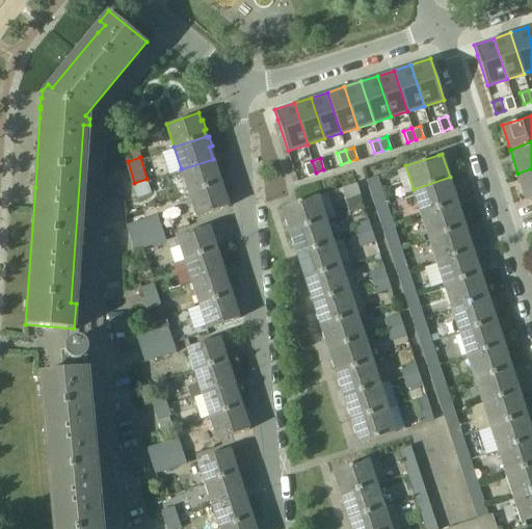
[(213,159),(181,169),(188,191),(220,181),(220,180),(222,179),(219,169),(217,170),(213,159)]
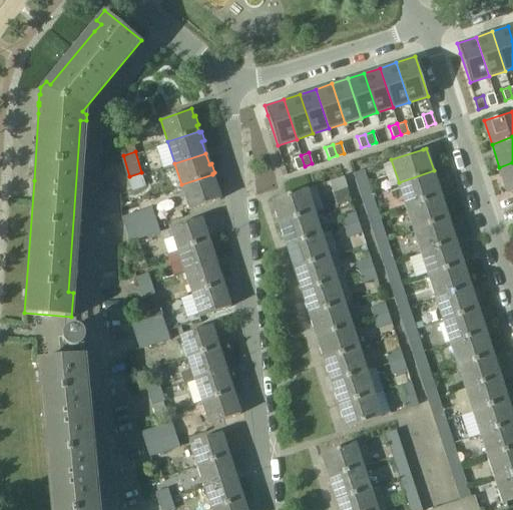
[(301,155),(293,157),(297,168),(305,166),(301,155)]
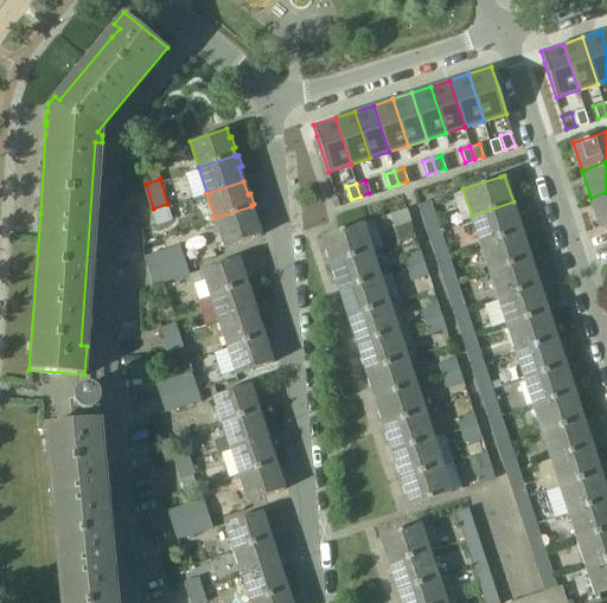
[(606,192),(590,198),(600,226),(606,223),(606,192)]
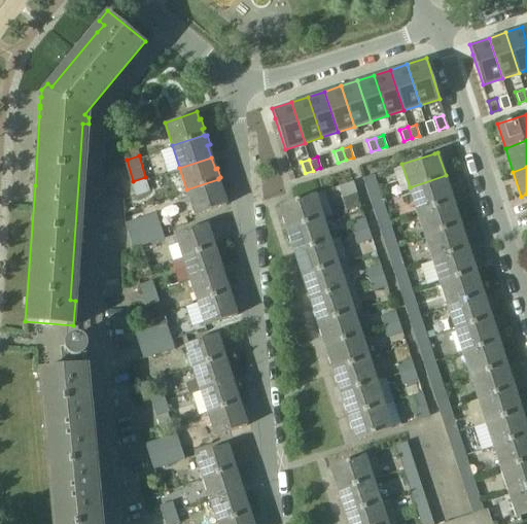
[(445,176),(409,187),(417,211),(453,200),(445,176)]
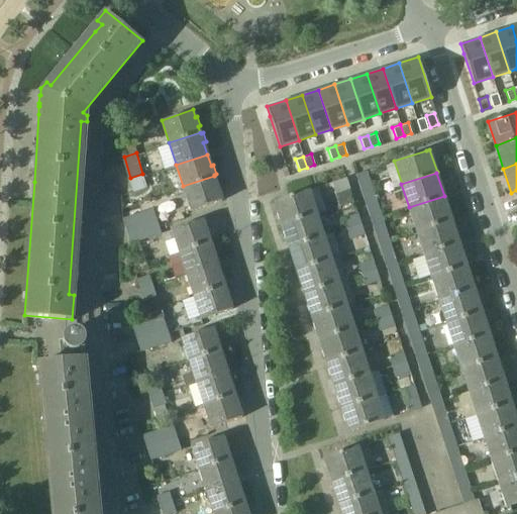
[(146,186),(142,174),(130,178),(134,190),(146,186)]
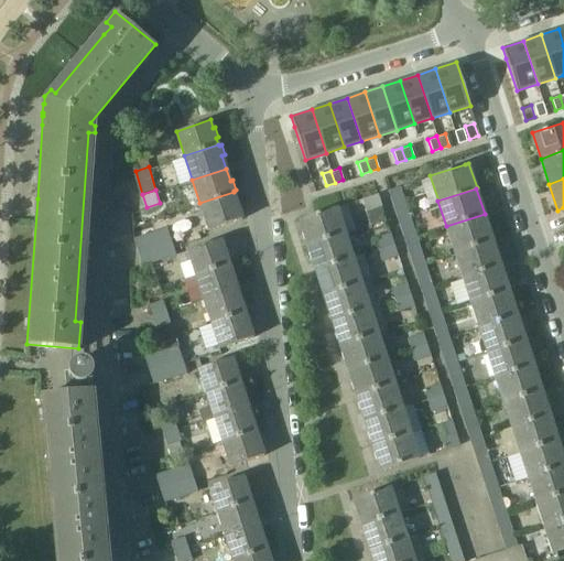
[(234,192),(199,203),(208,228),(242,217),(239,208),(242,208),(239,197),(236,198),(234,192)]
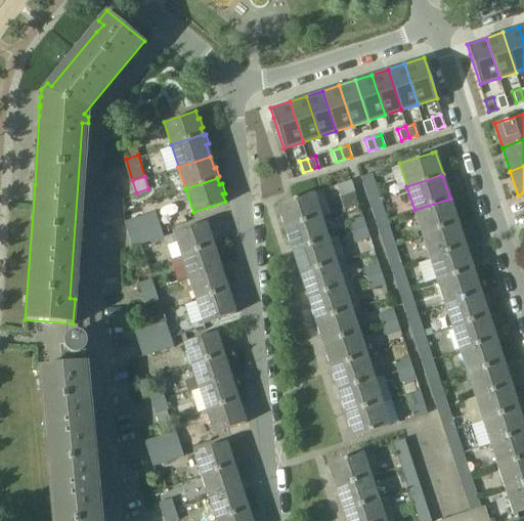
[(351,179),(337,183),(340,194),(355,189),(351,179)]
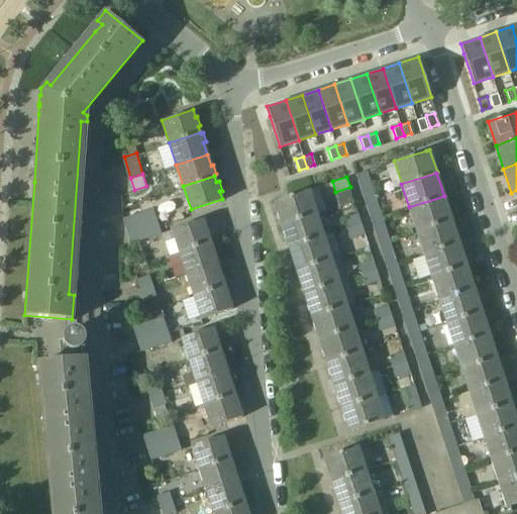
[(370,179),(358,182),(364,196),(375,193),(370,179)]
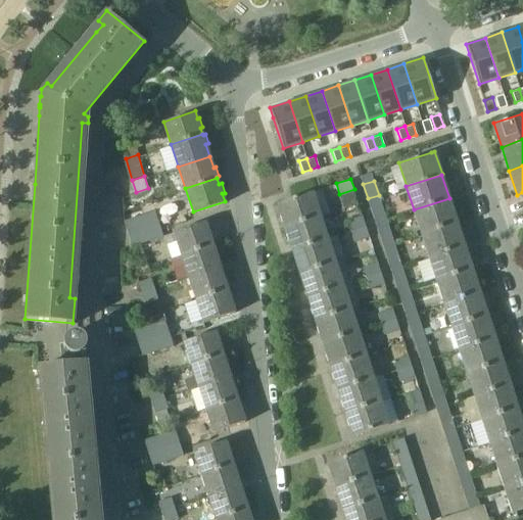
[(277,201),(284,225),(320,214),(313,190),(277,201)]
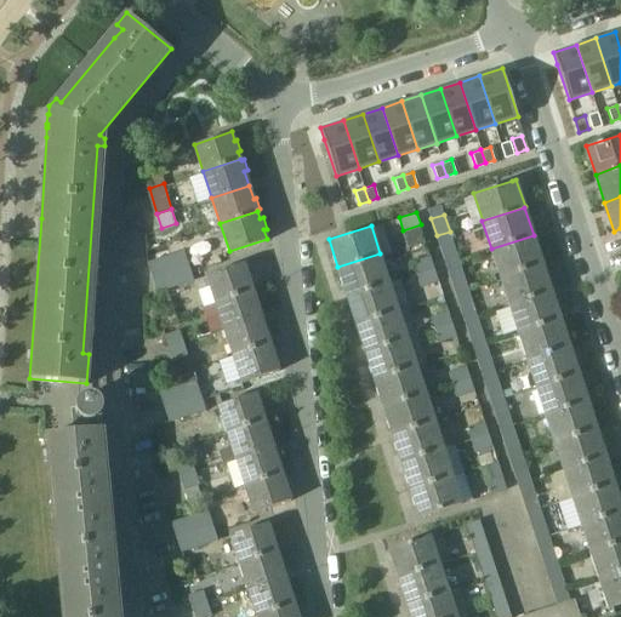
[(450,232),(437,235),(443,253),(455,249),(450,232)]
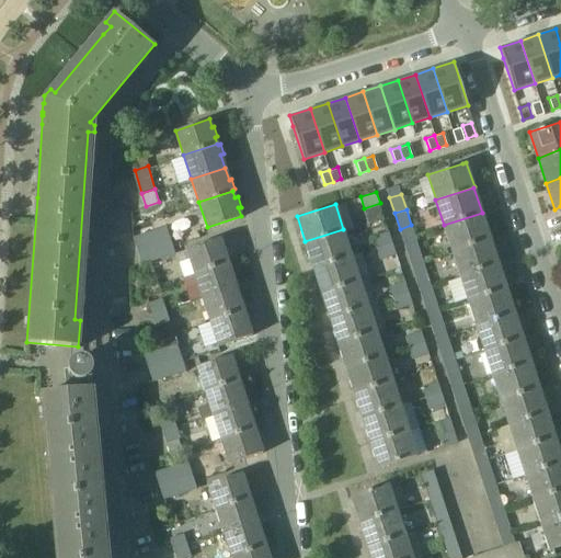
[(482,213),(444,225),(451,250),(490,237),(482,213)]
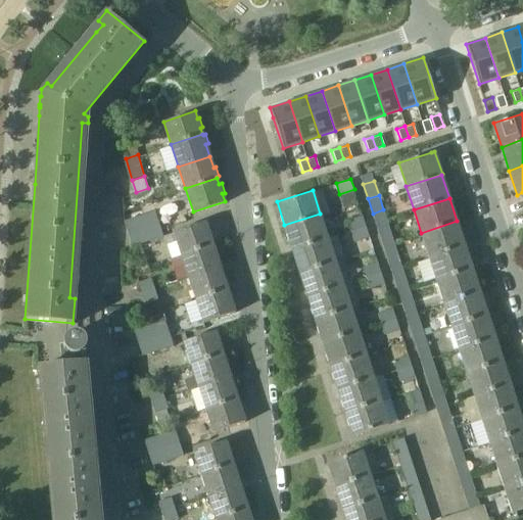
[(129,232),(159,222),(156,209),(126,220),(129,232)]
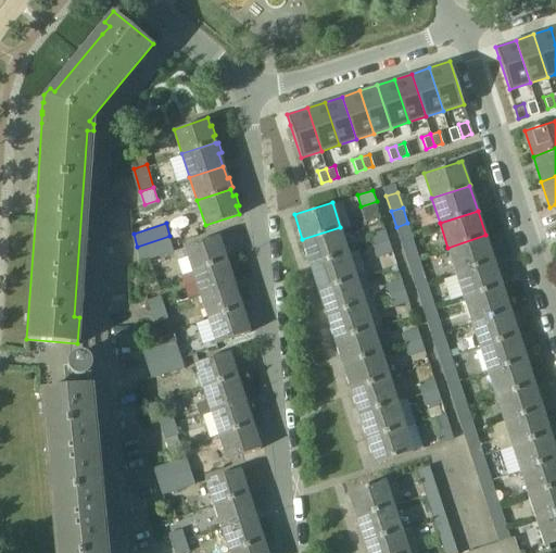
[(349,252),(340,227),(302,239),(311,264),(349,252)]
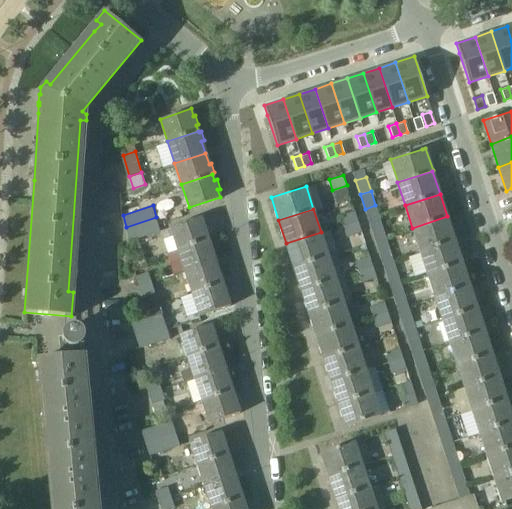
[(340,214),(343,225),(358,220),(355,209),(340,214)]
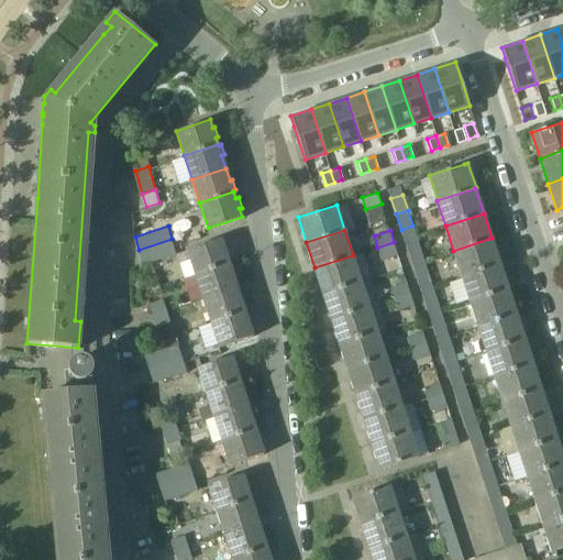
[(221,238),(187,249),(195,274),(229,262),(227,255),(229,254),(225,245),(223,245),(221,238)]
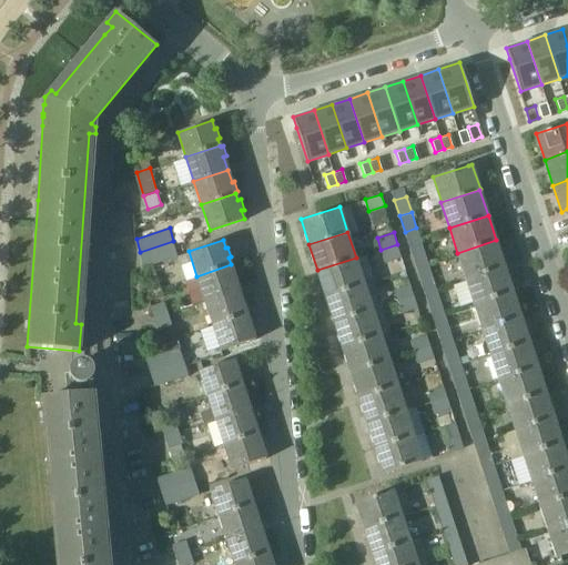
[(496,240),(457,253),(466,278),(505,265),(496,240)]
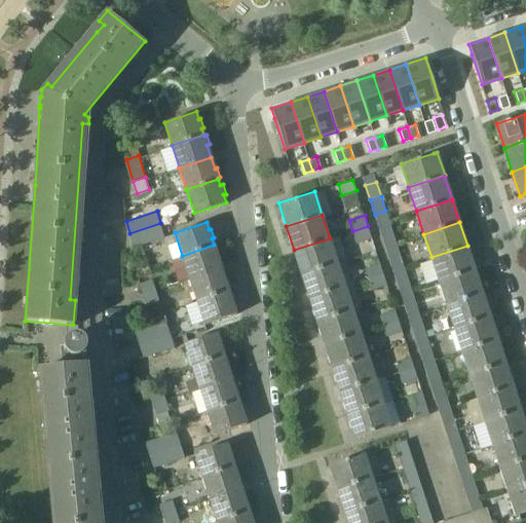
[(134,245),(164,235),(160,223),(129,233),(134,245)]
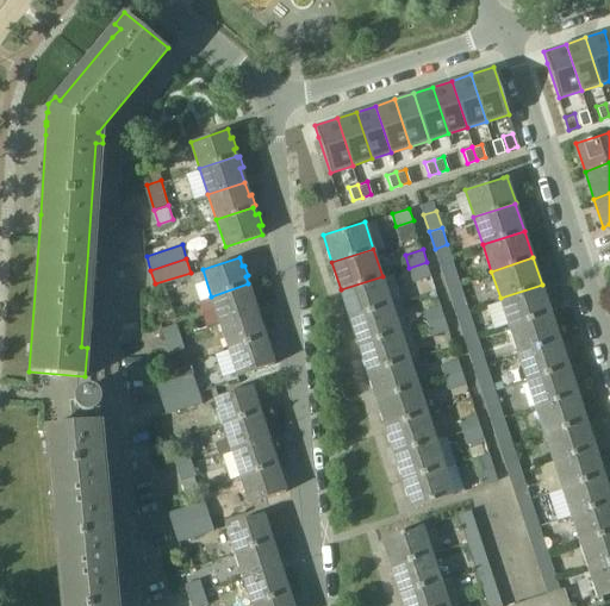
[(427,262),(409,268),(414,280),(431,274),(427,262)]
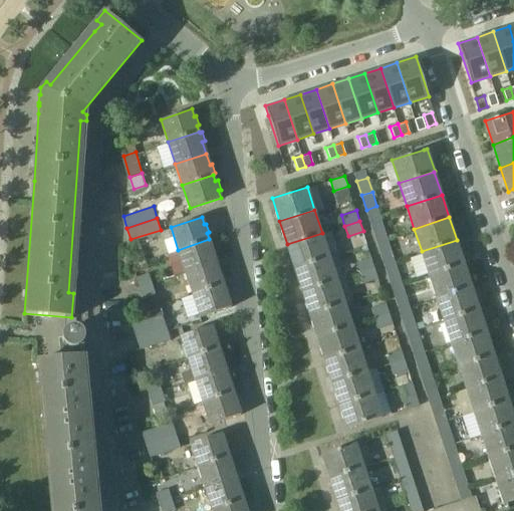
[(382,223),(371,227),(376,241),(387,237),(382,223)]
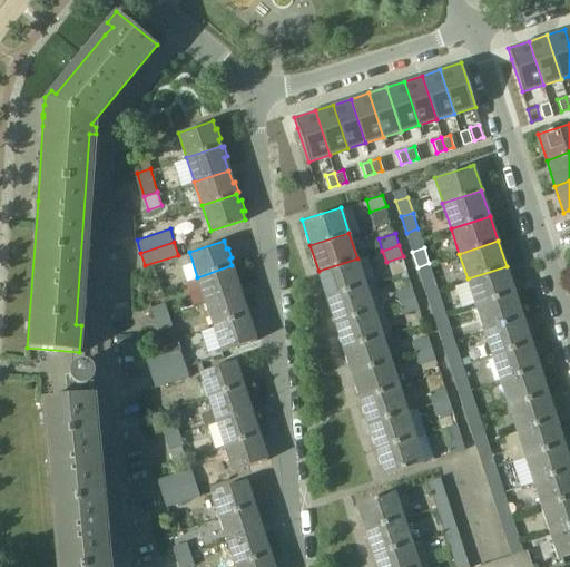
[(365,284),(357,258),(318,271),(326,296),(365,284)]
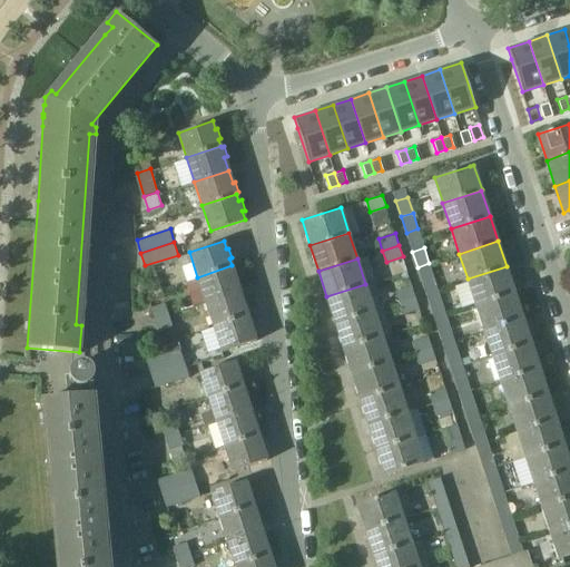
[(429,263),(418,267),(423,283),(434,280),(429,263)]
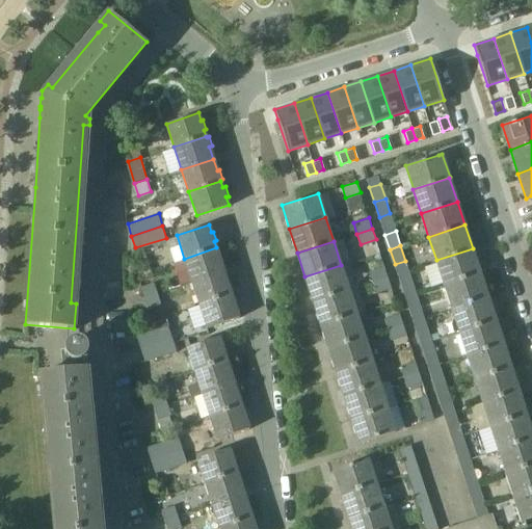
[(216,247),(184,259),(191,281),(223,270),(220,258),(222,258),(219,248),(217,248),(216,247)]
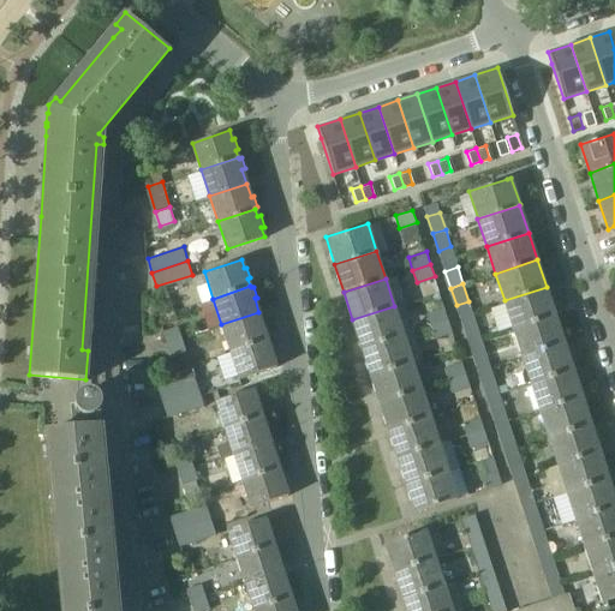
[(547,287),(505,300),(513,328),(555,313),(547,287)]
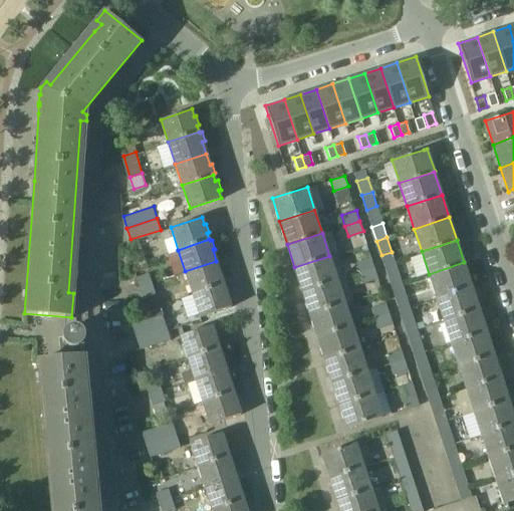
[(337,278),(329,256),(294,267),(302,290),(337,278)]
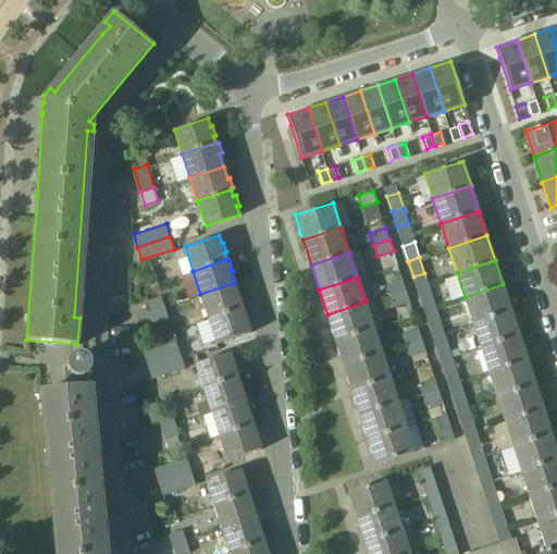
[(386,283),(390,294),(406,288),(403,278),(386,283)]
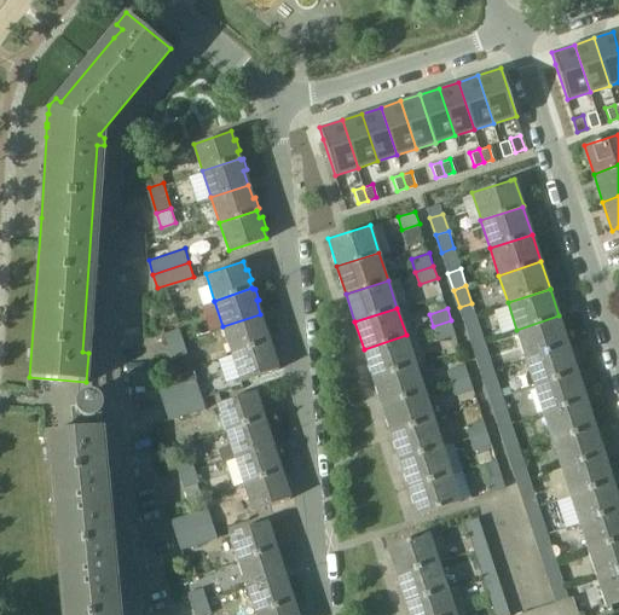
[(260,314),(223,326),(231,353),(270,341),(268,340),(271,338),(267,328),(265,329),(260,314)]
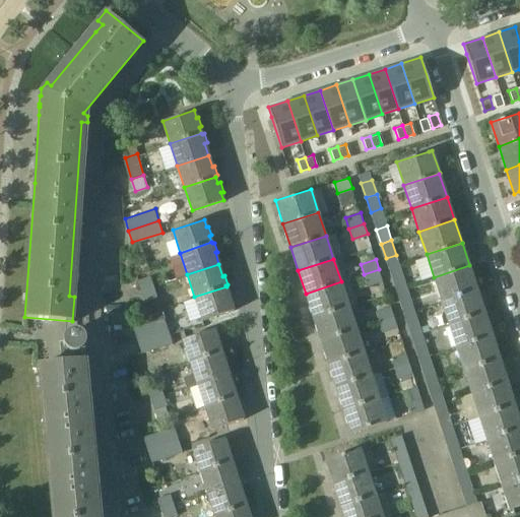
[(469,265),(434,277),(441,301),(476,288),(469,265)]
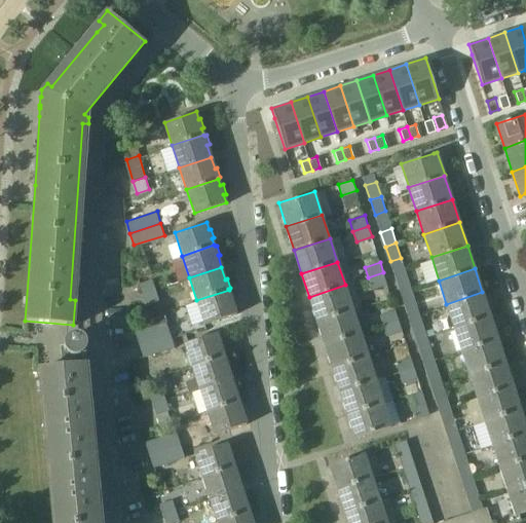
[(383,272),(368,277),(372,288),(387,284),(383,272)]
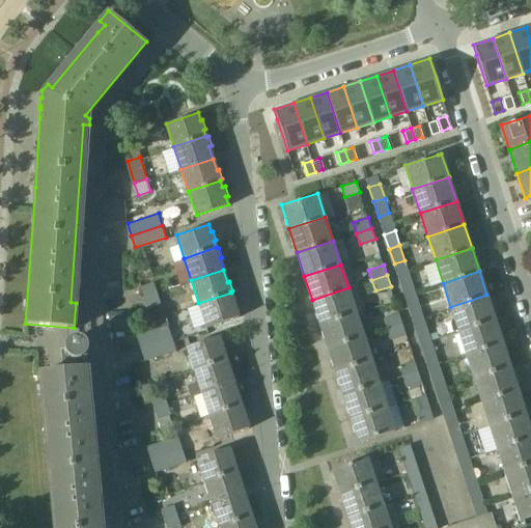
[(411,278),(399,281),(404,296),(415,293),(411,278)]
